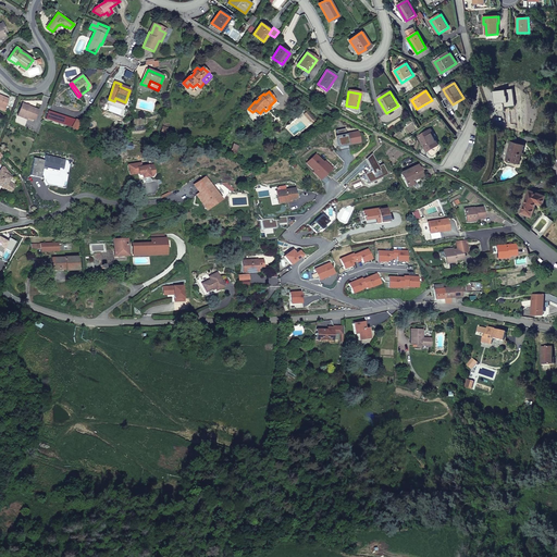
[(440,97),(448,111),(454,108),(453,104),(445,94),(440,97)]
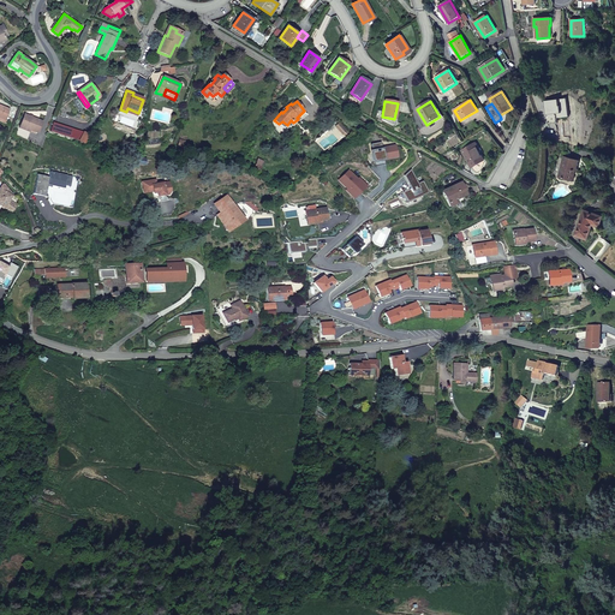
[(16,112),(0,105),(0,118),(5,121),(7,117),(12,118),(16,112)]
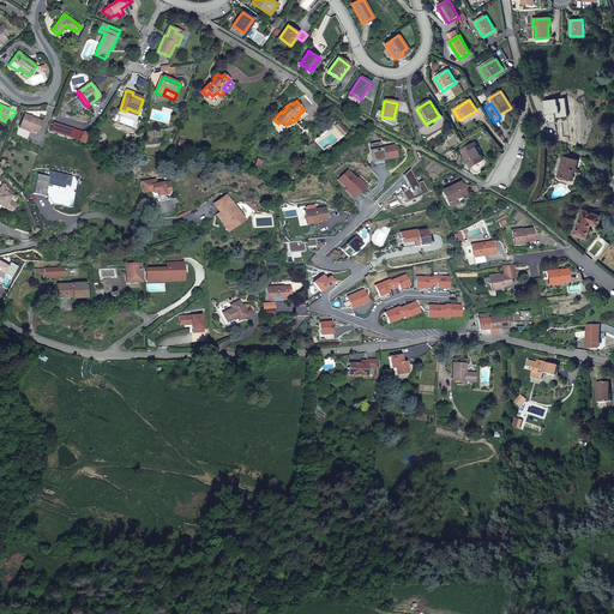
[(42,121),(24,114),(19,126),(37,133),(42,121)]
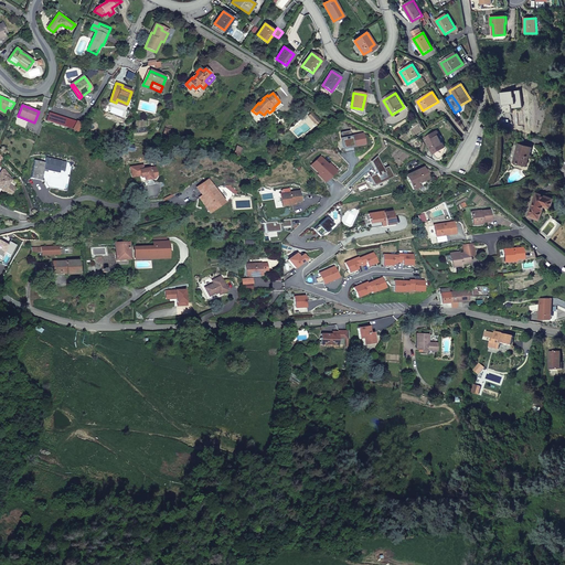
[(319,123),(311,113),(307,116),(315,126),(319,123)]
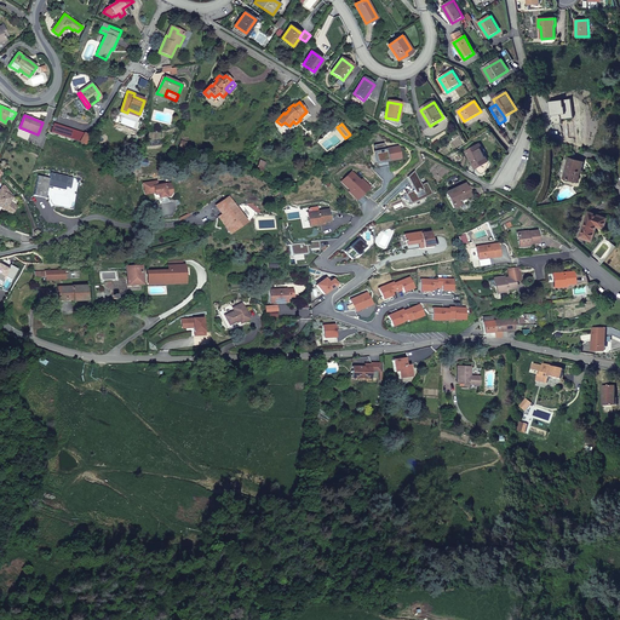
[(379,167),(389,166),(388,160),(394,159),(396,154),(395,148),(385,149),(383,143),(373,145),(379,167)]
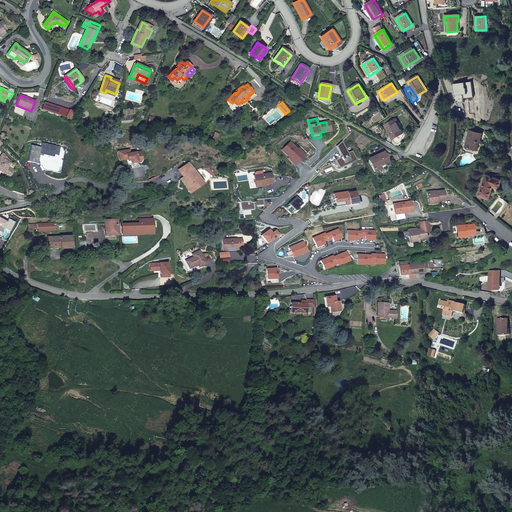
[(396,119),(385,126),(393,140),(404,133),(398,124),(399,123),(396,119)]
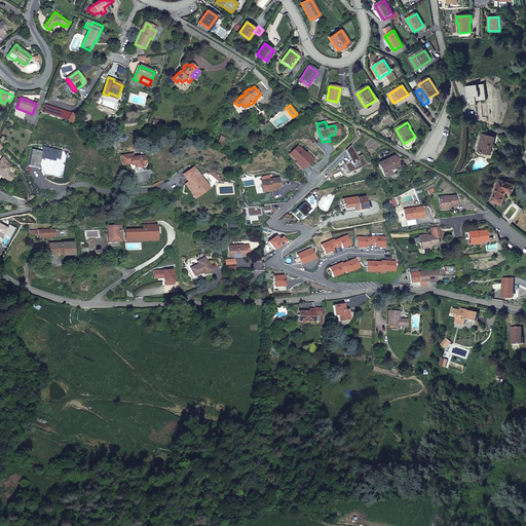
[(478,151),(488,154),(490,145),(492,146),(493,146),(495,138),(482,134),(478,151)]
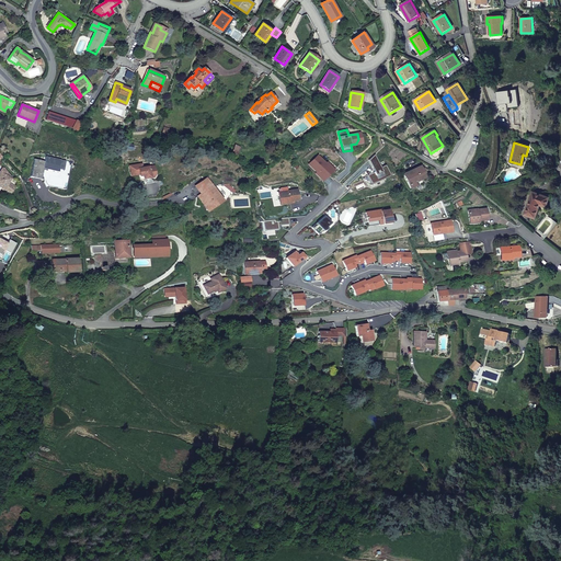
[(325,163),(318,156),(308,164),(316,173),(315,173),(322,181),(336,168),(330,160),(325,163)]
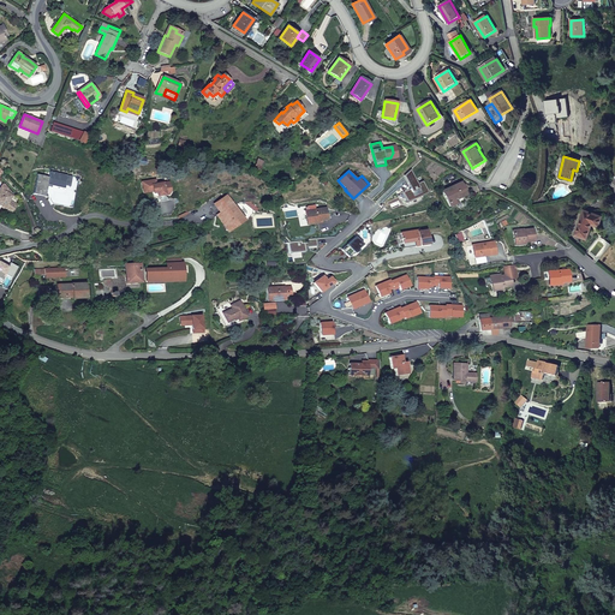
[(37,174),(34,195),(45,197),(48,185),(65,189),(65,186),(67,175),(51,172),(49,177),(37,174)]
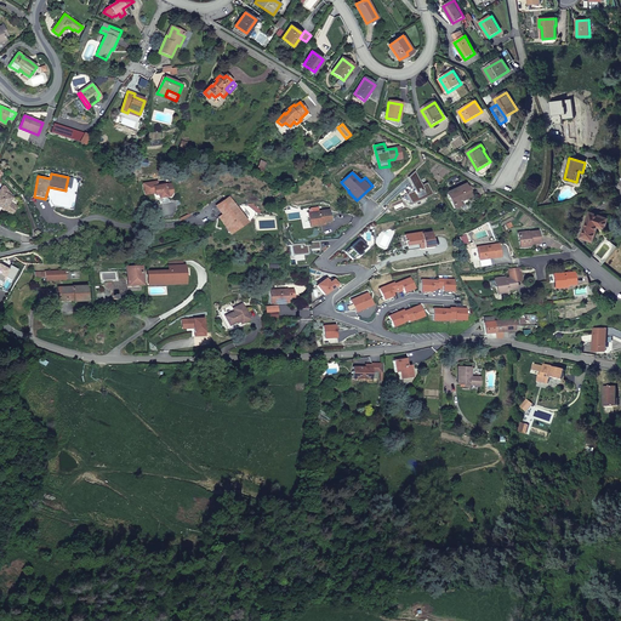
[(414,191),(406,194),(411,205),(433,195),(427,183),(421,186),(419,180),(411,183),(414,191)]
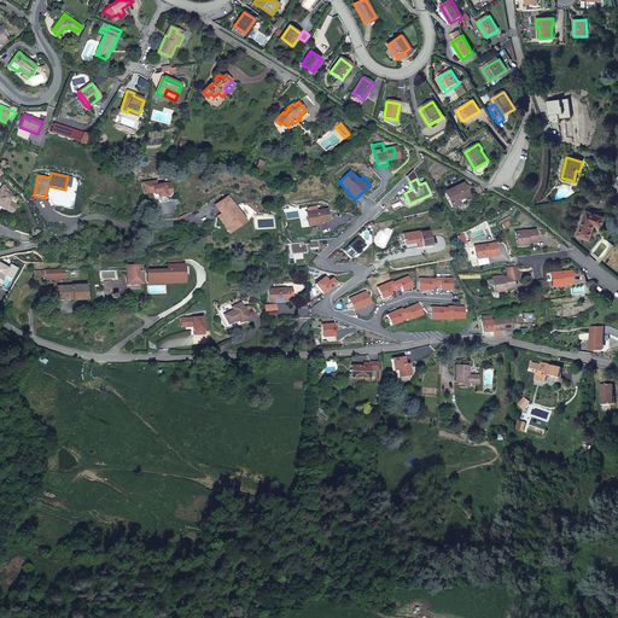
[(156,180),(143,184),(144,193),(153,192),(153,194),(157,193),(158,203),(168,202),(167,196),(169,196),(172,191),(170,182),(157,185),(156,180)]
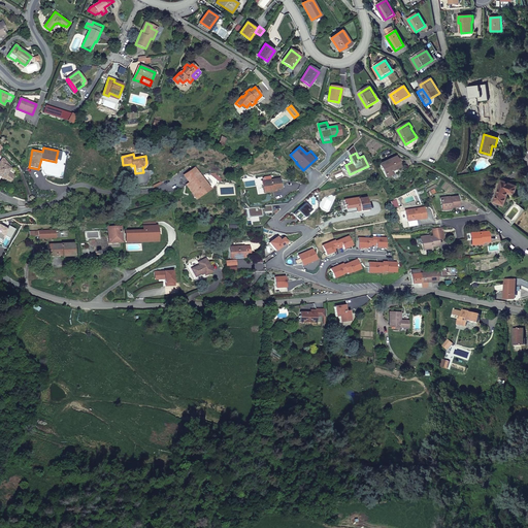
[(380,164),(386,177),(391,175),(390,172),(400,167),(396,157),(380,164)]
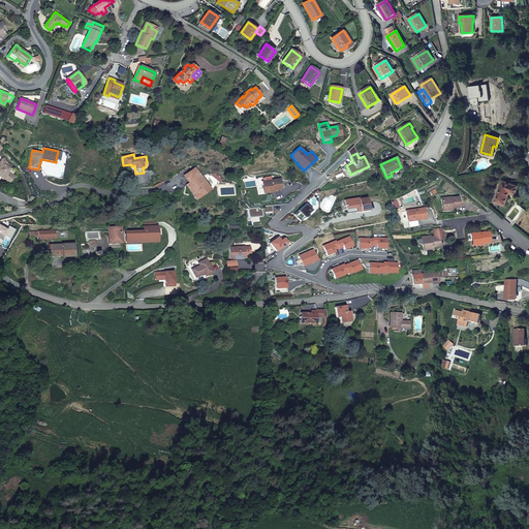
[(8,180),(11,181),(13,178),(13,177),(7,173),(10,167),(3,159),(0,162),(0,178),(1,178),(7,181),(8,180)]
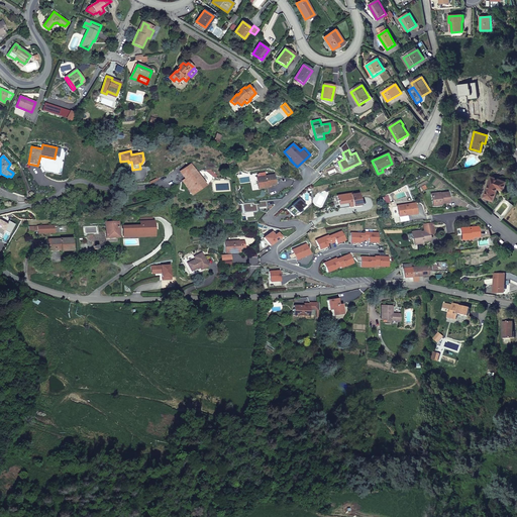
[(191,164),(181,171),(186,178),(183,180),(188,188),(189,187),(192,192),(203,184),(200,180),(201,179),(191,164)]
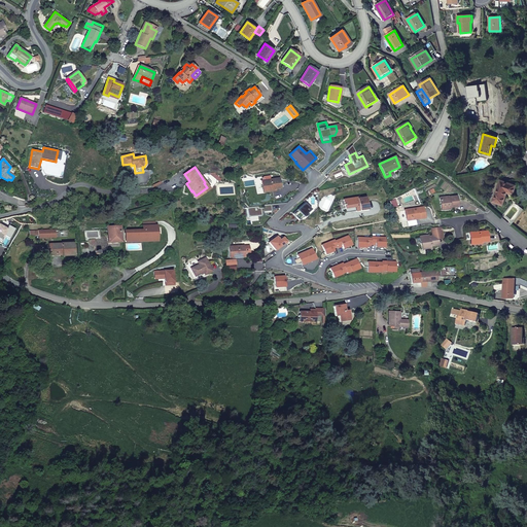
[(260,177),(261,181),(262,188),(267,187),(268,192),(273,191),(273,189),(281,188),(279,178),(270,179),(270,175),(260,177)]
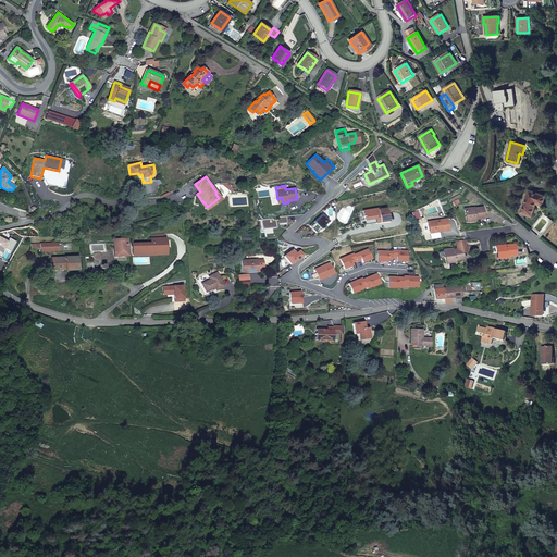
[(543,205),(545,197),(529,192),(522,213),(531,215),(536,202),(543,205)]
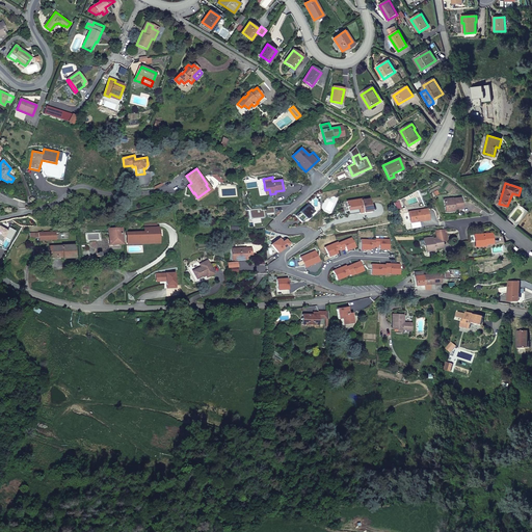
[(444,201),(445,210),(454,209),(462,209),(461,198),(444,201)]
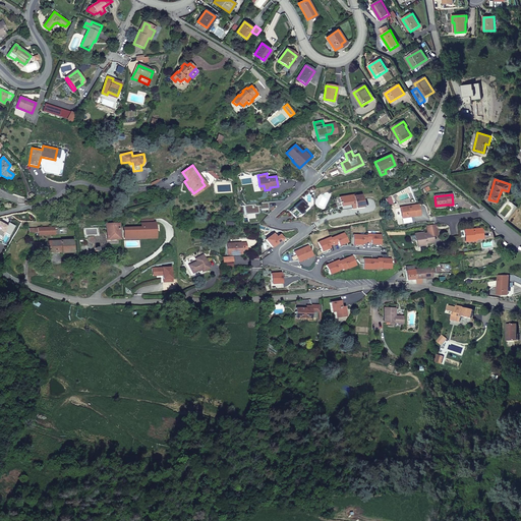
[(363,207),(363,204),(362,195),(353,196),(353,195),(340,197),(341,207),(354,205),(355,209),(363,207)]
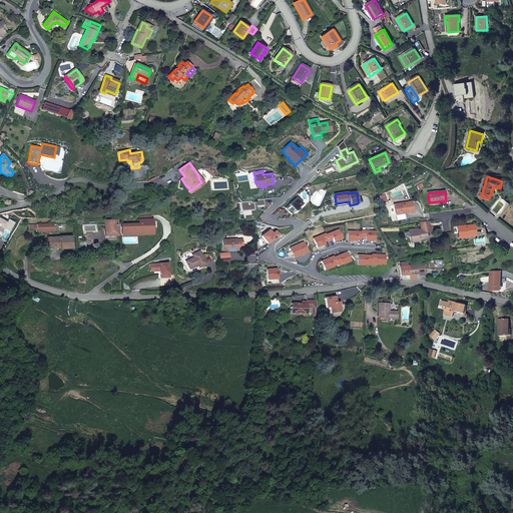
[(297,197),(285,208),(288,211),(289,210),(291,213),(302,204),(297,197)]
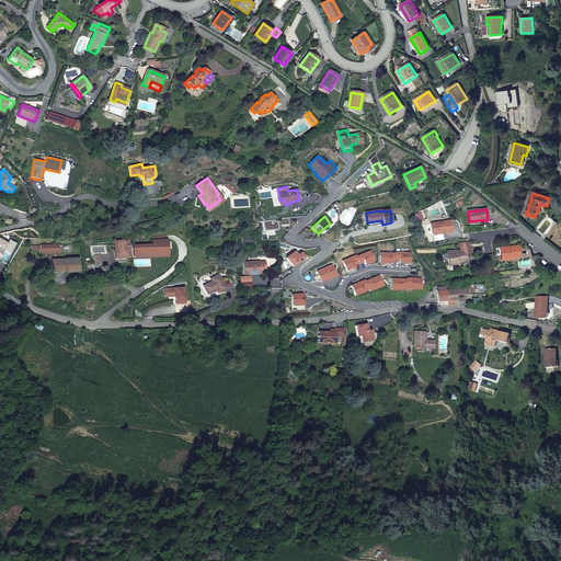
[(449,221),(425,225),(426,236),(442,233),(442,232),(451,231),(449,221)]
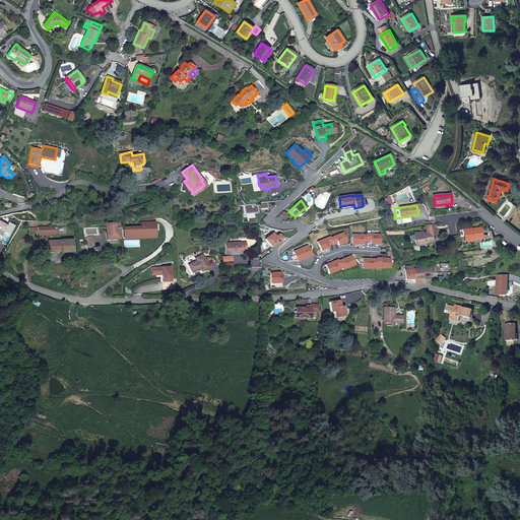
[(0,240),(1,241),(6,233),(10,236),(16,225),(9,222),(7,225),(0,221),(0,240)]
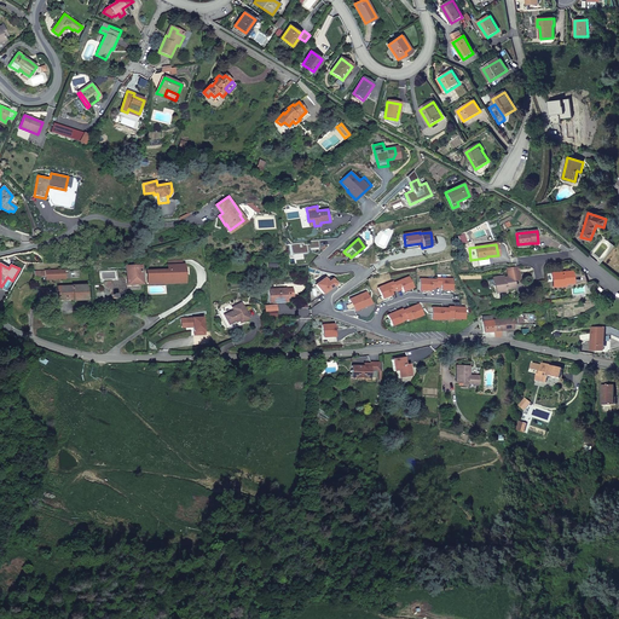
[(171,265),(171,270),(171,272),(152,273),(148,273),(148,283),(185,282),(185,265),(184,265),(171,265)]
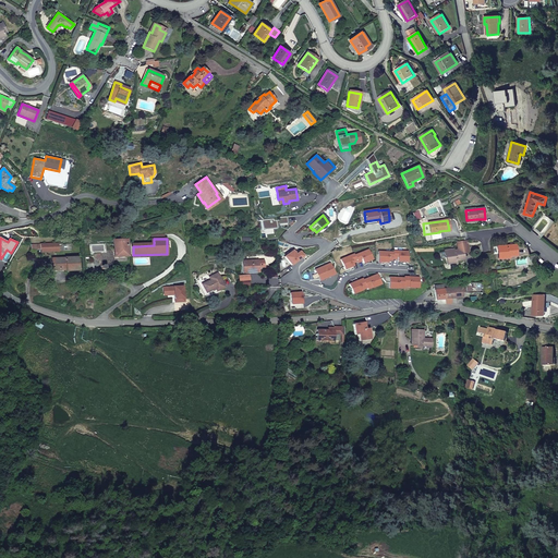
[(105,265),(105,266),(108,266),(111,264),(114,257),(128,256),(128,240),(113,241),(113,251),(100,252),(100,254),(95,254),(95,256),(93,256),(99,261),(100,261),(105,261),(105,265)]
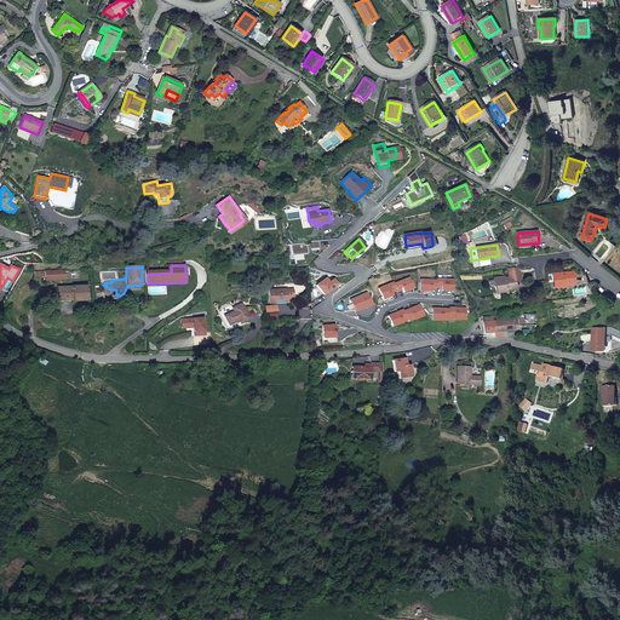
[(64,269),(35,271),(35,279),(46,277),(46,280),(65,279),(64,269)]
